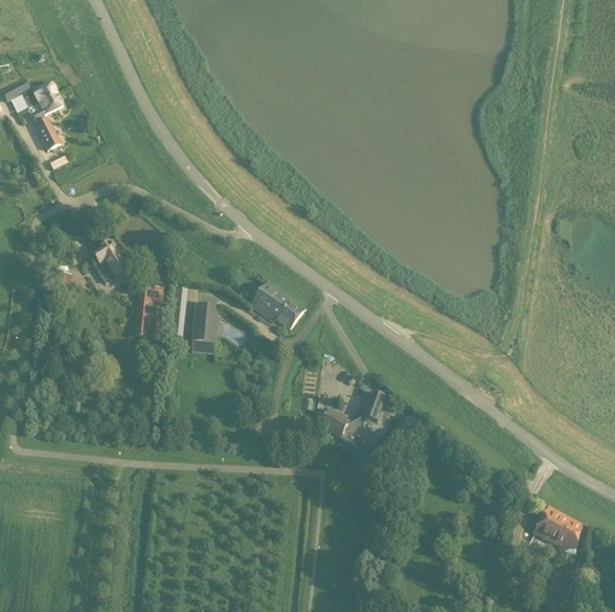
[(29,88),(23,77),(0,89),(6,101),(19,93),(29,88)]
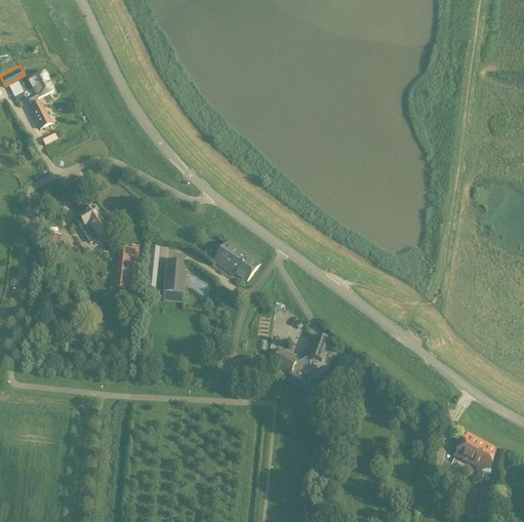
[(48,80),(44,74),(42,71),(40,72),(26,78),(25,75),(16,79),(18,83),(23,92),(32,88),(48,80)]
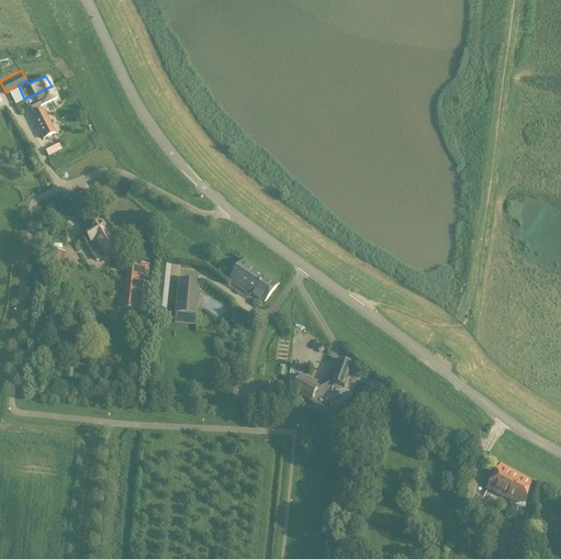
[(52,86),(34,94),(37,100),(30,104),(33,112),(30,113),(42,136),(54,131),(40,104),(56,96),(52,86)]
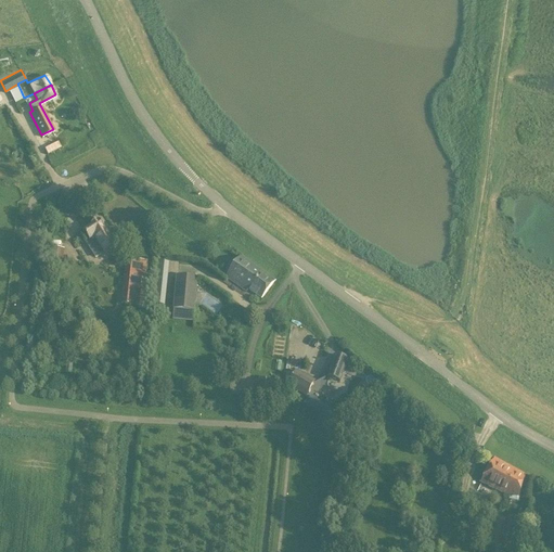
[(98,219),(84,228),(90,239),(86,241),(94,255),(104,249),(104,251),(114,244),(98,219)]
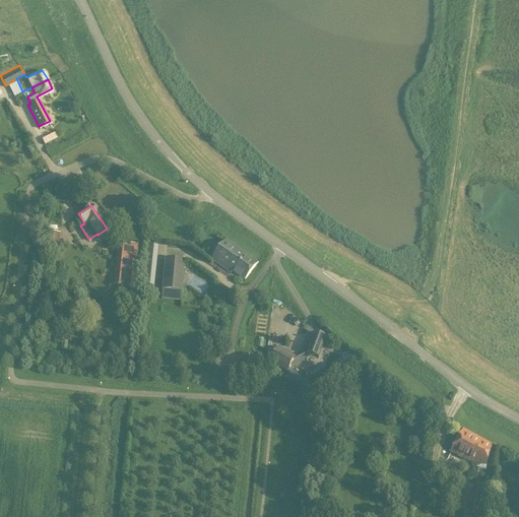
[(47,230),(46,242),(58,243),(60,231),(47,230)]
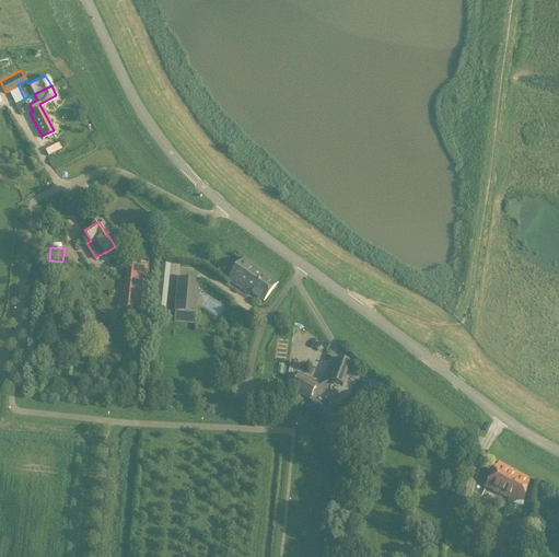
[(242,256),(226,277),(247,291),(249,289),(264,298),(277,280),(242,256)]
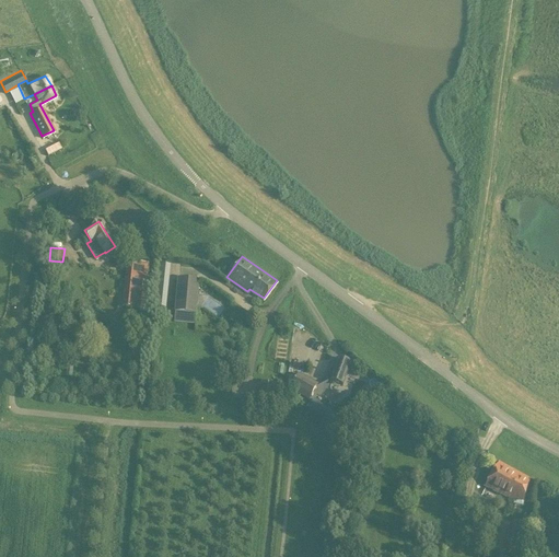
[(127,259),(124,290),(130,291),(128,306),(142,308),(148,262),(127,259)]
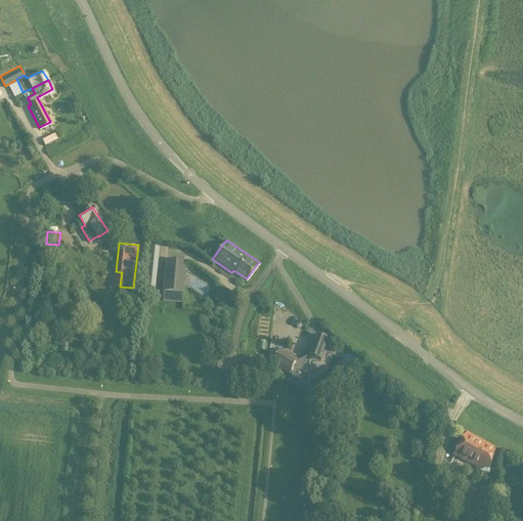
[(166,257),(162,299),(181,301),(182,292),(183,292),(186,259),(166,257)]
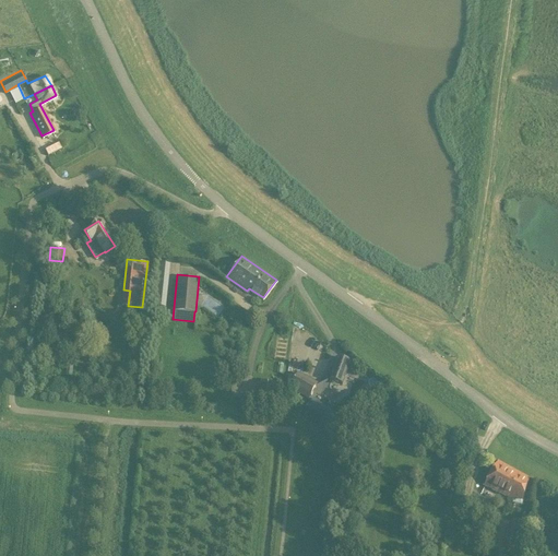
[(56,341),(55,349),(64,351),(66,343),(56,341)]
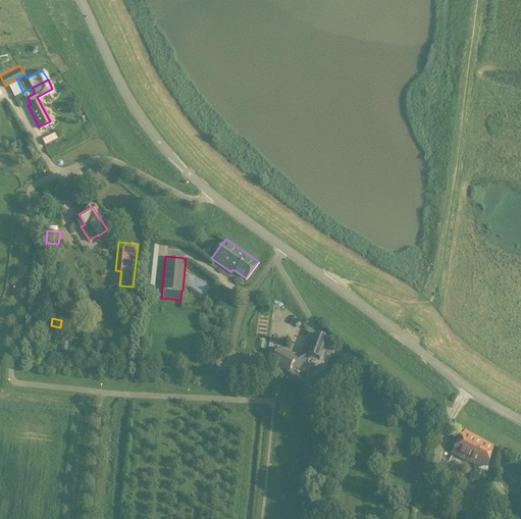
[(315,331),(307,353),(319,357),(326,335),(315,331)]
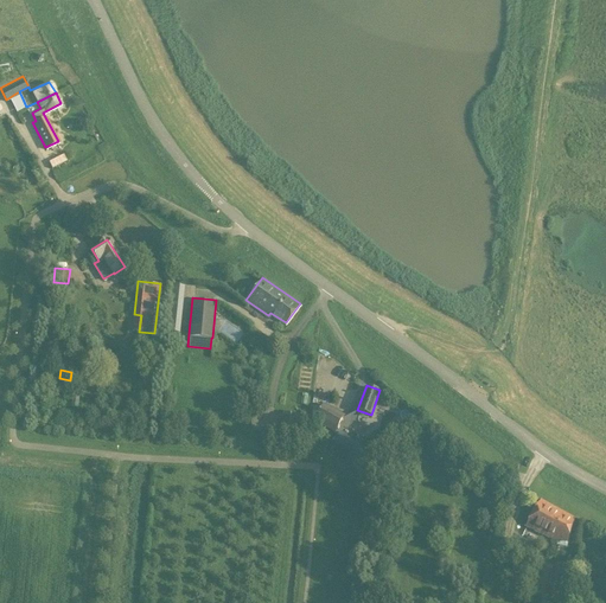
[(323,402),(312,418),(333,430),(344,414),(323,402)]
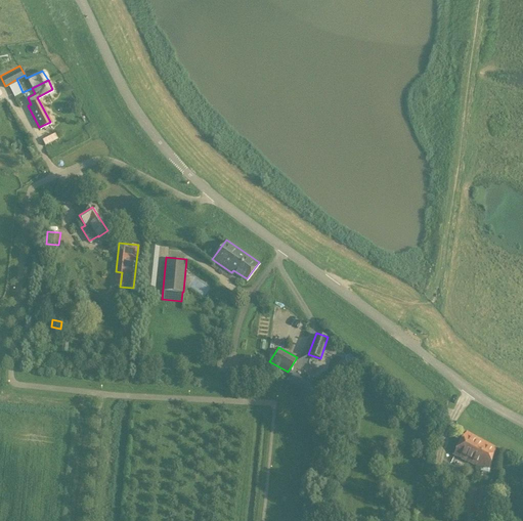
[(298,373),(293,381),(313,395),(318,388),(298,373)]
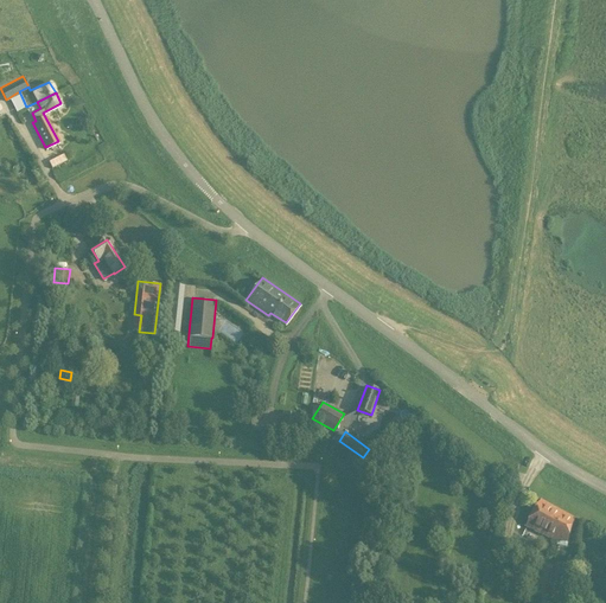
[(541,496),(525,525),(555,538),(554,540),(557,541),(557,538),(567,540),(574,514),(541,496)]
